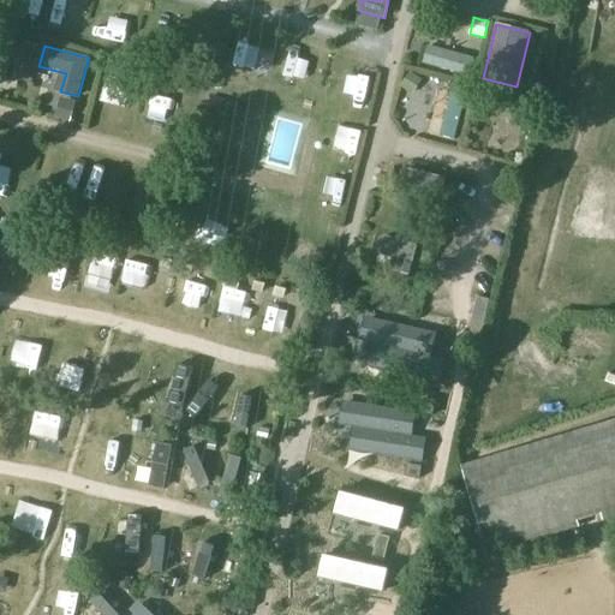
[(428,46),(423,64),(470,77),(475,59),(428,46)]
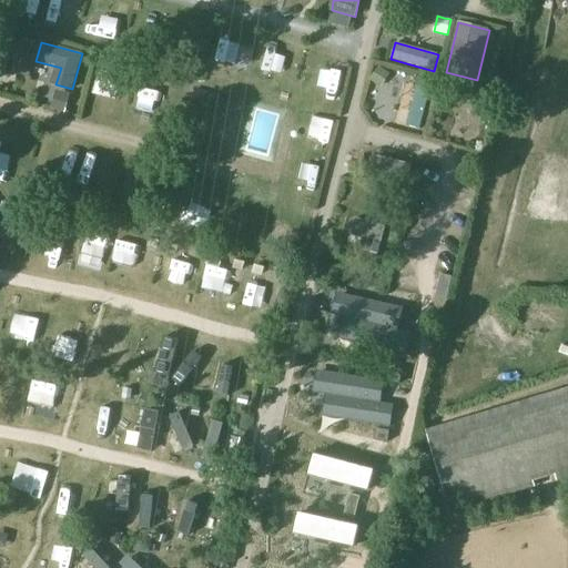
[(389,75),(379,68),(372,80),(381,87),(389,75)]
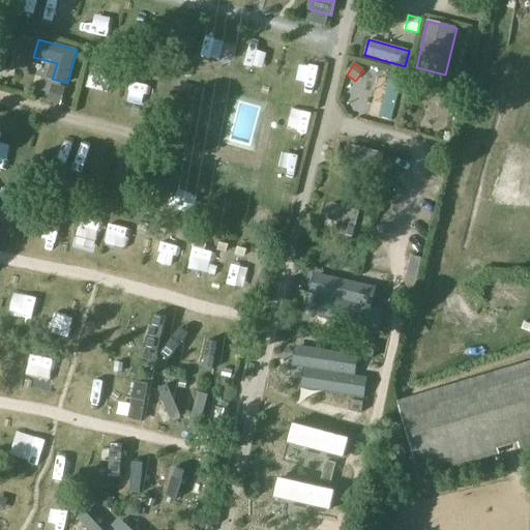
[(472,72),(460,69),(454,86),(467,90),(472,72)]
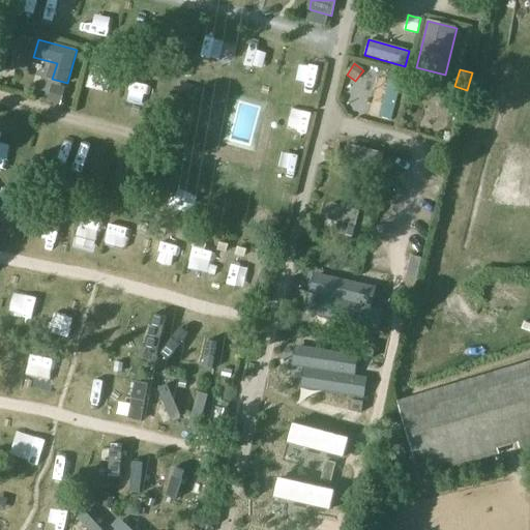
[(401,85),(378,80),(370,115),(392,120),(401,85)]
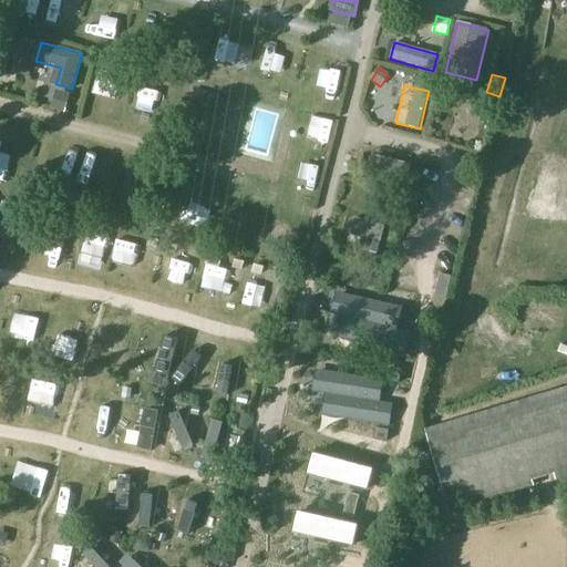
[(55,92),(51,107),(65,112),(70,95),(55,92)]
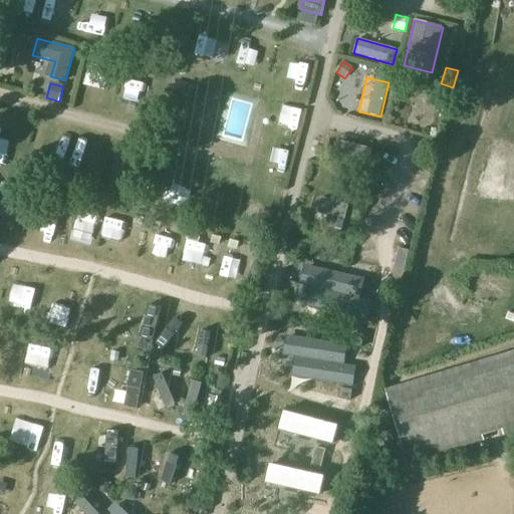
[(336,159),(368,166),(372,150),(340,142),(336,159)]
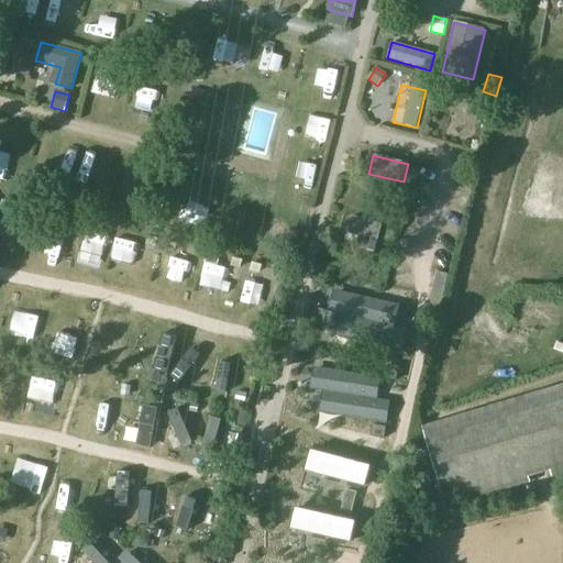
[(0,209),(10,211),(13,203),(2,200),(0,209)]
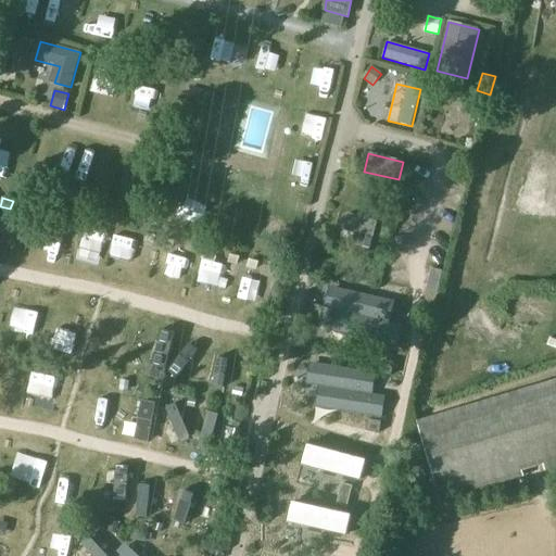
[(70,215),(60,212),(58,220),(67,224),(70,215)]
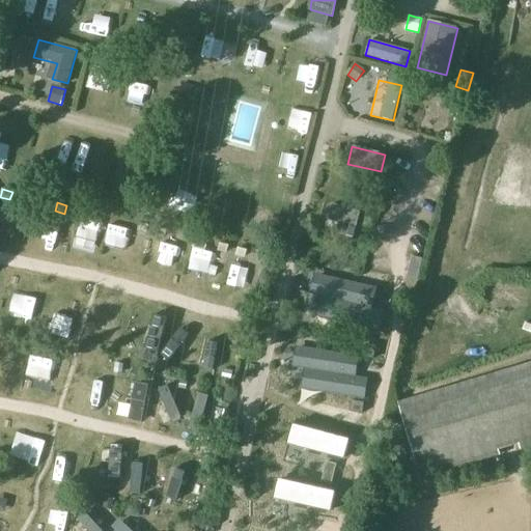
[(332,205),(328,219),(350,224),(356,226),(357,226),(360,213),(332,205)]
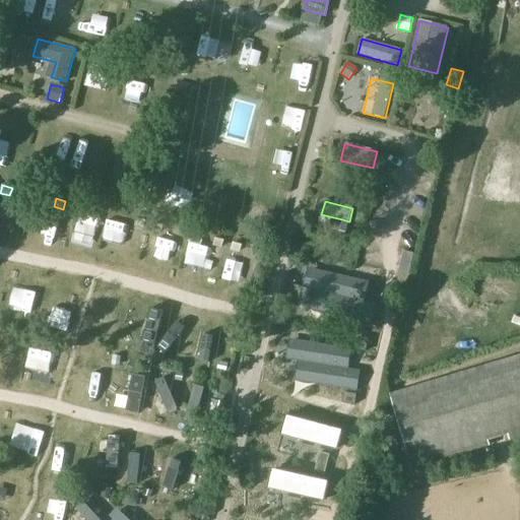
[(83,205),(74,203),(72,211),(81,213),(83,205)]
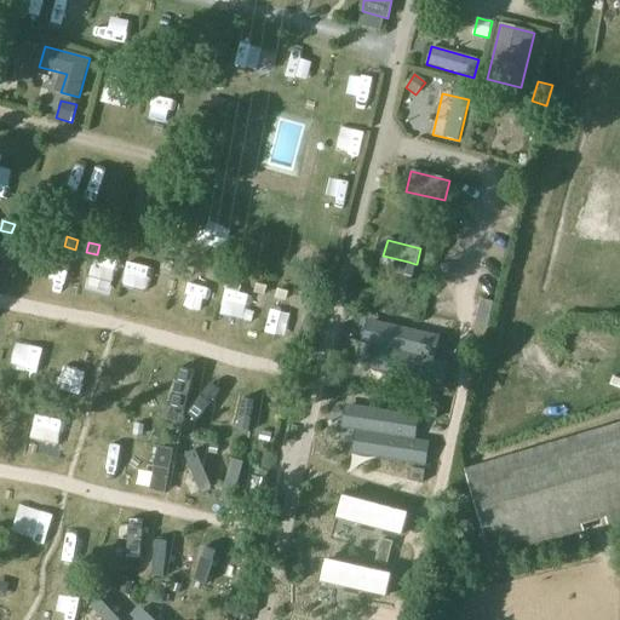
[(174,263),(164,260),(161,270),(172,273),(174,263)]
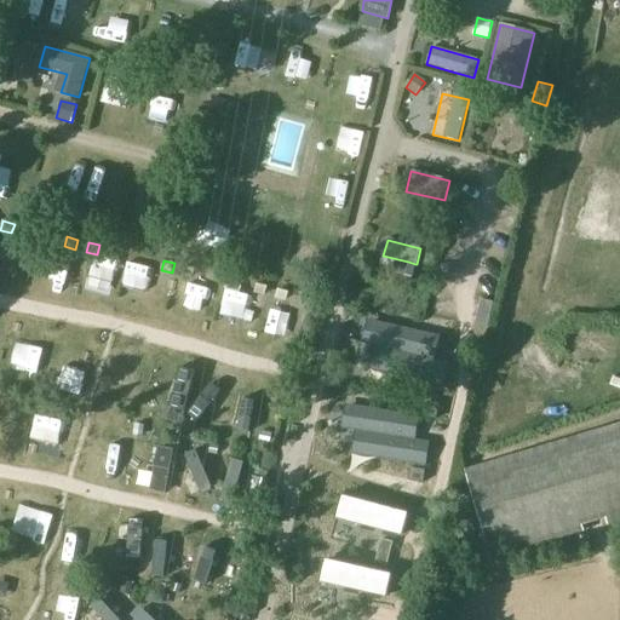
[(184,267),(182,276),(194,279),(196,269),(184,267)]
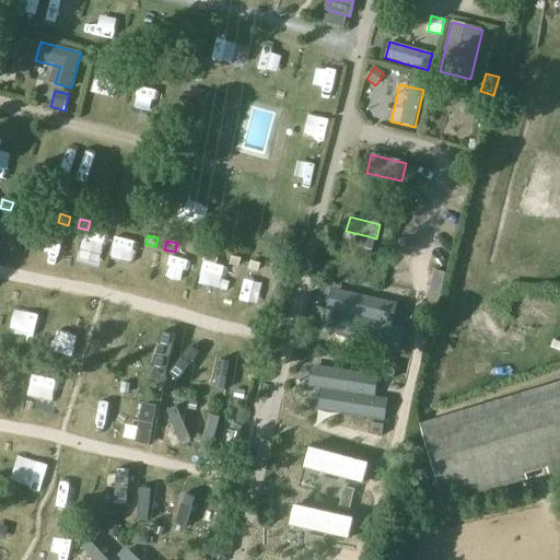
[(242,259),(232,257),(230,266),(240,268),(242,259)]
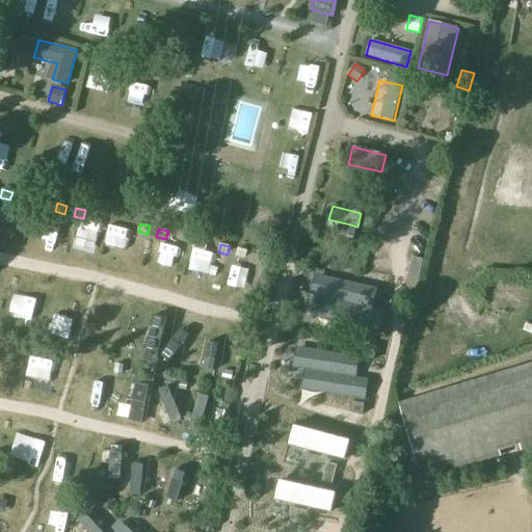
[(247,250),(239,248),(237,257),(245,259),(247,250)]
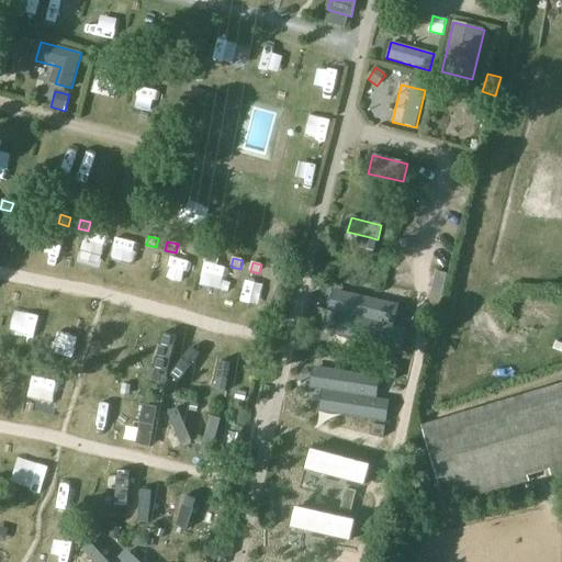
[(434,283),(445,285),(447,274),(436,272),(434,283)]
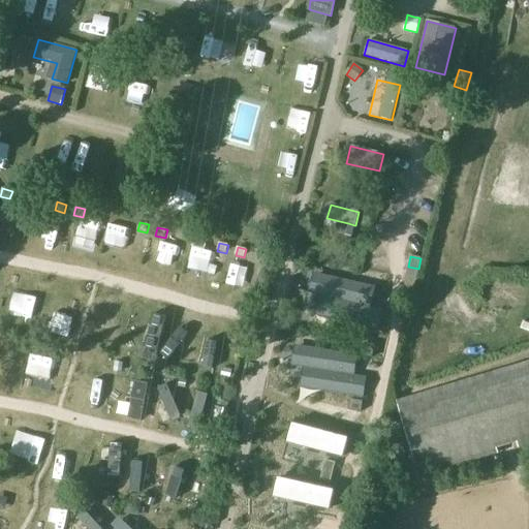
[(408,267),(406,276),(415,278),(418,269),(408,267)]
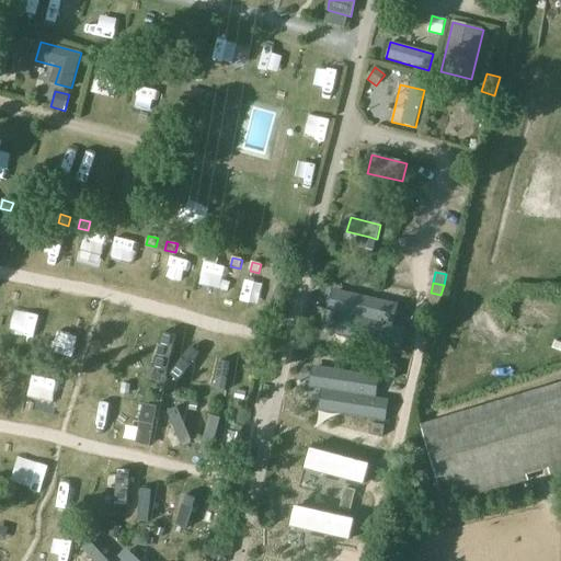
[(339,292),(334,312),(346,316),(391,325),(397,305),(339,292)]
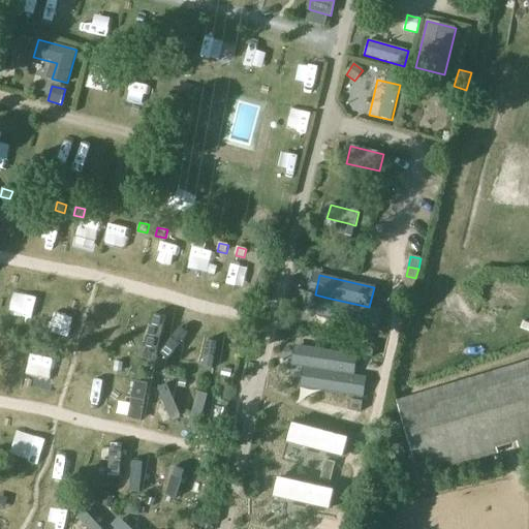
[(327,298),(322,317),(376,331),(381,310),(369,307),(327,298)]
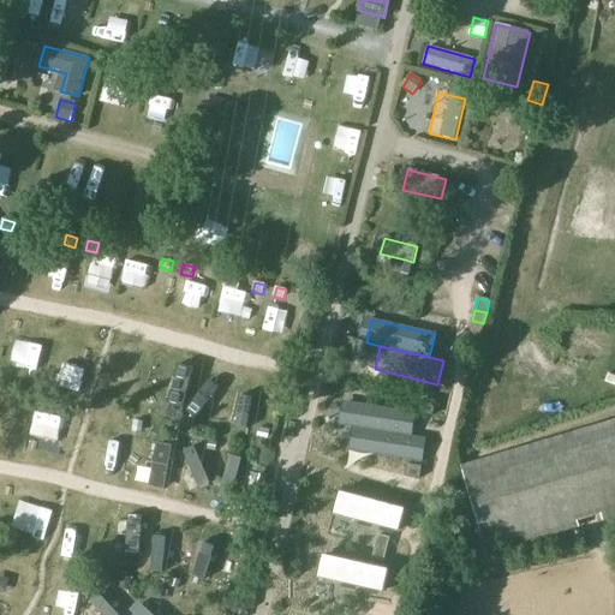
[(435,402),(425,400),(423,412),(433,415),(435,402)]
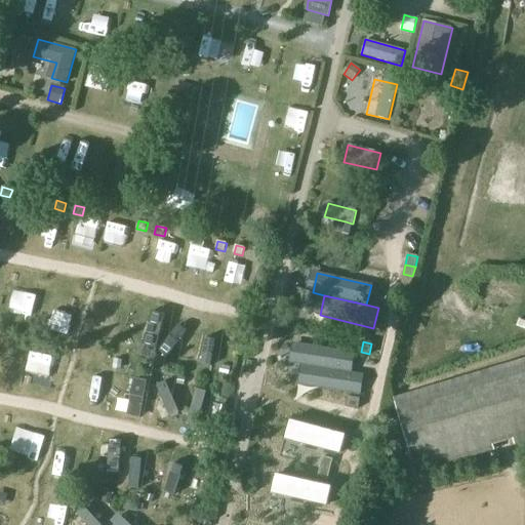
[(298,345),(295,364),(308,366),(350,373),(354,353),(298,345)]
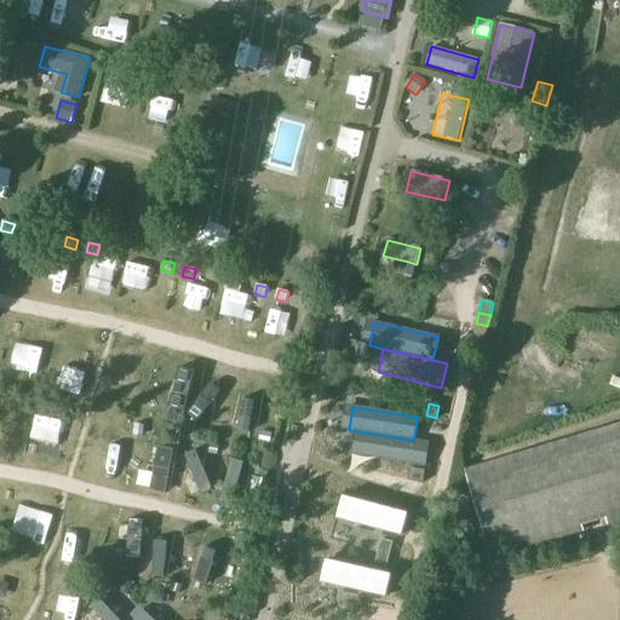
[(619,423),(465,470),(492,561),(585,533),(584,527),(607,520),(608,526),(619,521),(619,423)]
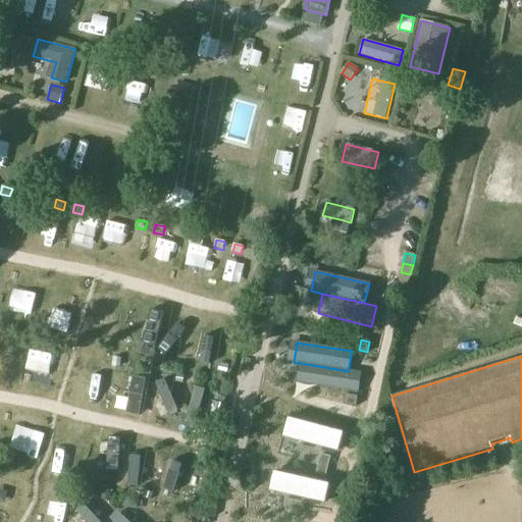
[(120,368),(121,359),(114,358),(112,367),(120,368)]
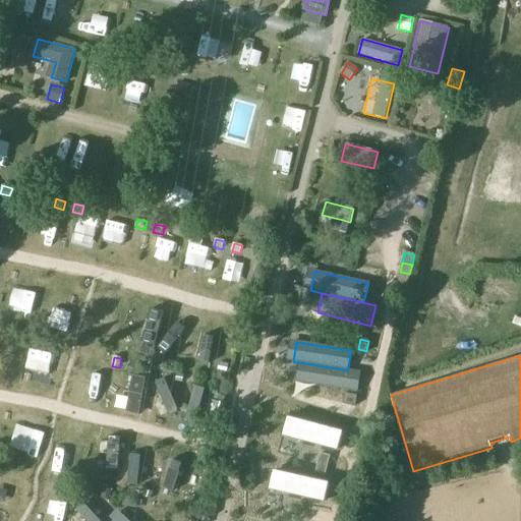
[(220,362),(218,369),(227,371),(229,365),(220,362)]
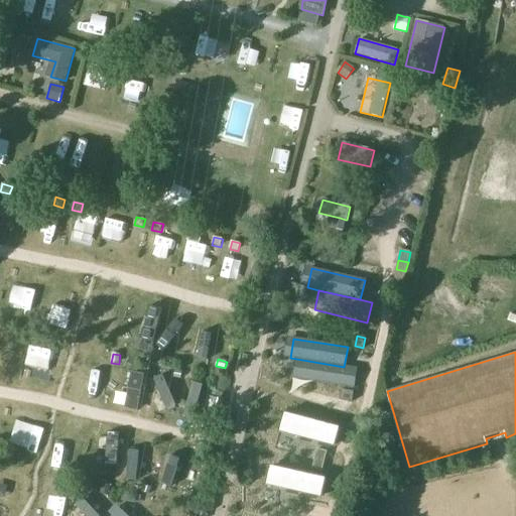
[(302,360),(299,380),(353,389),(356,369),(344,367),(302,360)]
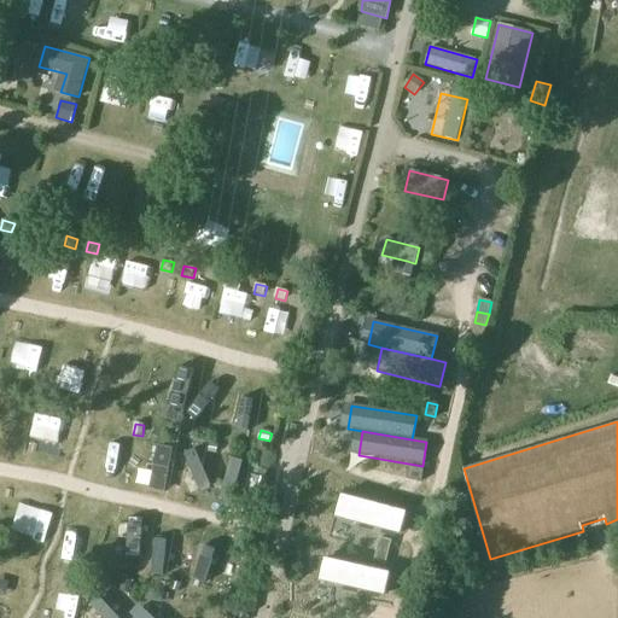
[(410,468),(408,478),(421,481),(424,470),(410,468)]
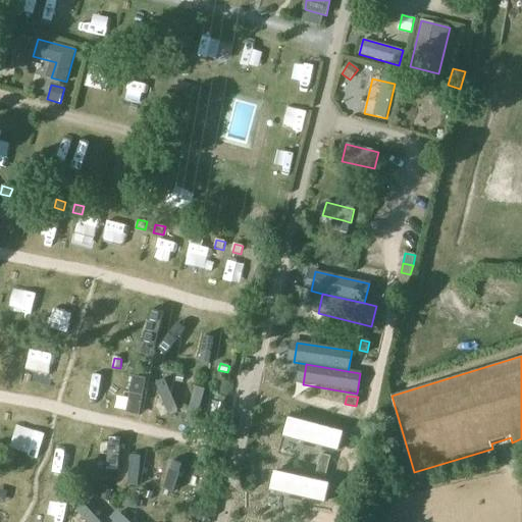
[(343,433),(290,420),(284,436),(337,451),(343,433)]
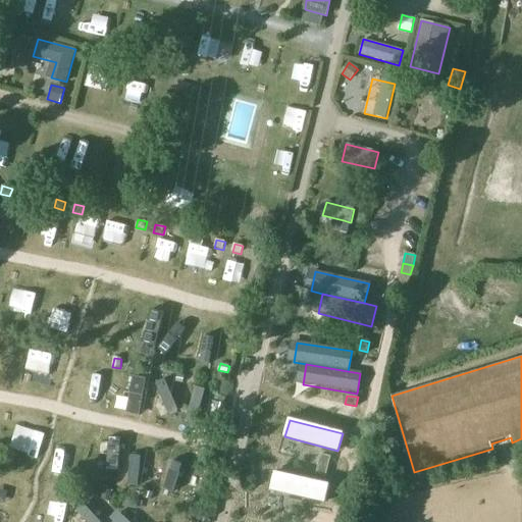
[(328,467),(331,457),(321,455),(319,464),(328,467)]
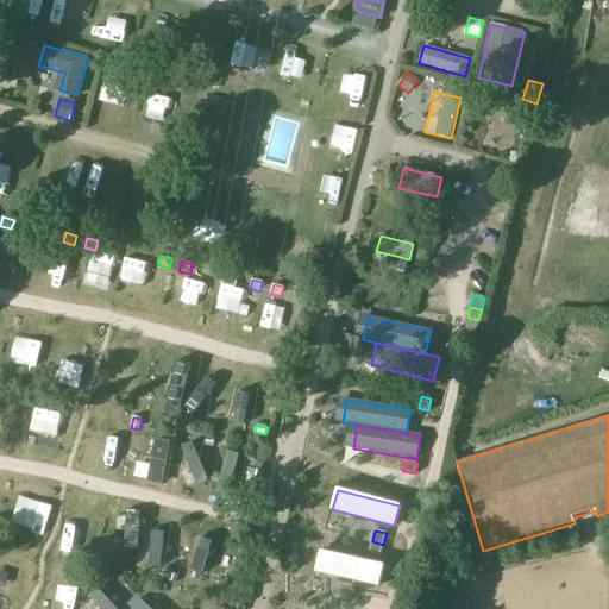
[(383,545),(372,541),(369,553),(381,556),(383,545)]
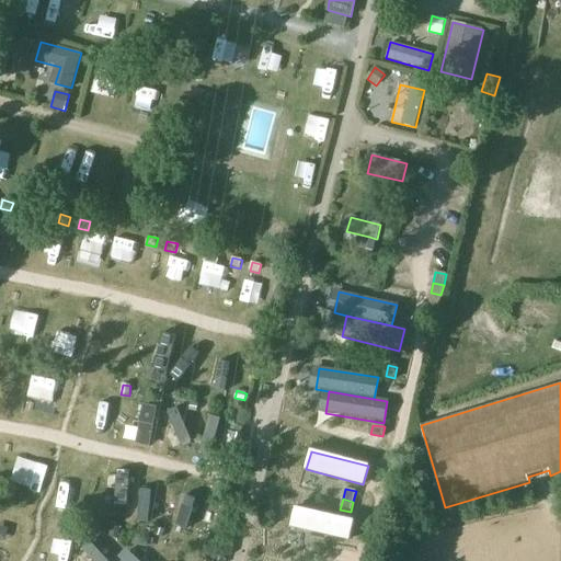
[(353,522),(296,508),(292,527),(348,540),(353,522)]
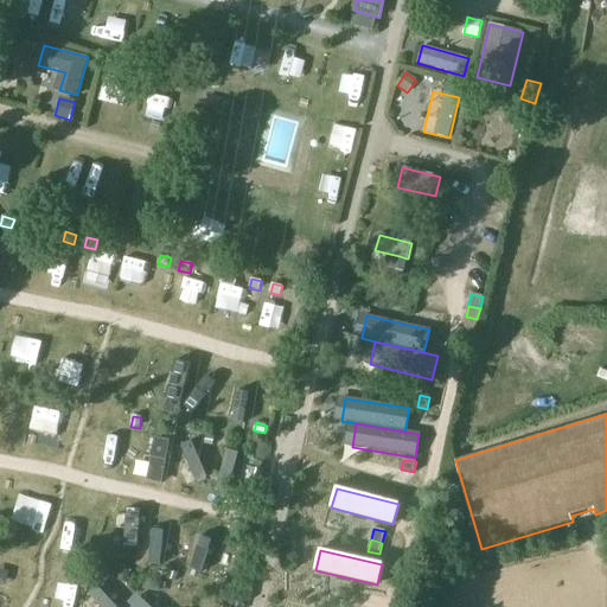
[(116,569),(114,580),(129,585),(132,573),(116,569)]
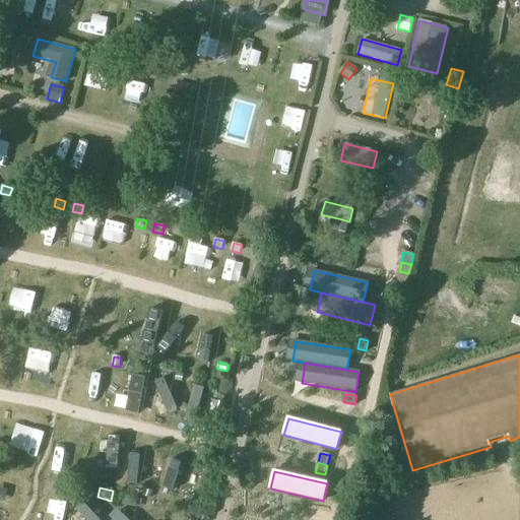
[(150,499),(152,492),(146,490),(143,496),(150,499)]
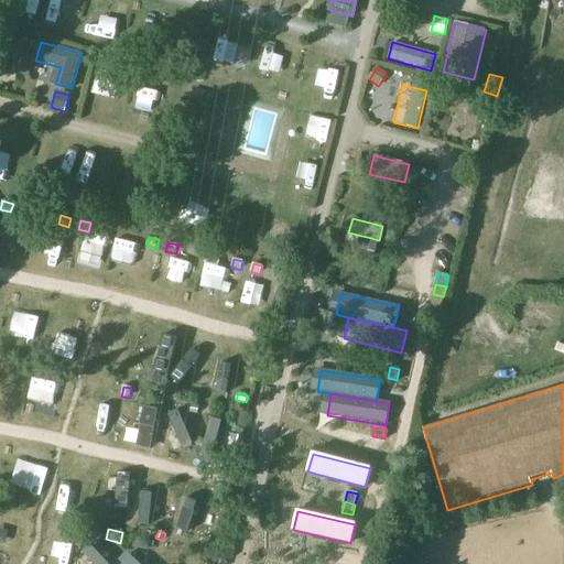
[(216,537),(201,539),(203,550),(217,548),(216,537)]
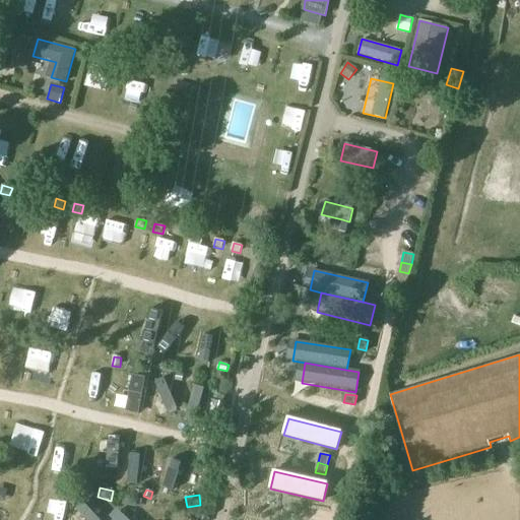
[(136,500),(126,498),(124,505),(134,507),(136,500)]
